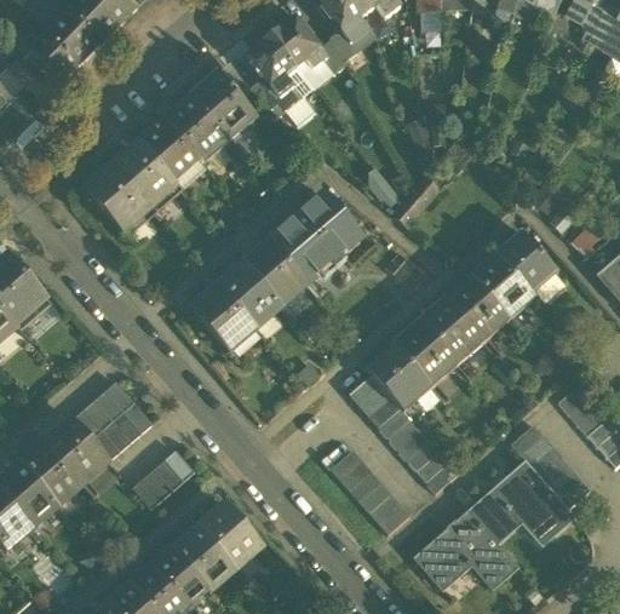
[(23,9),(53,26),(64,16),(63,15),(40,0),(30,0),(23,9)]
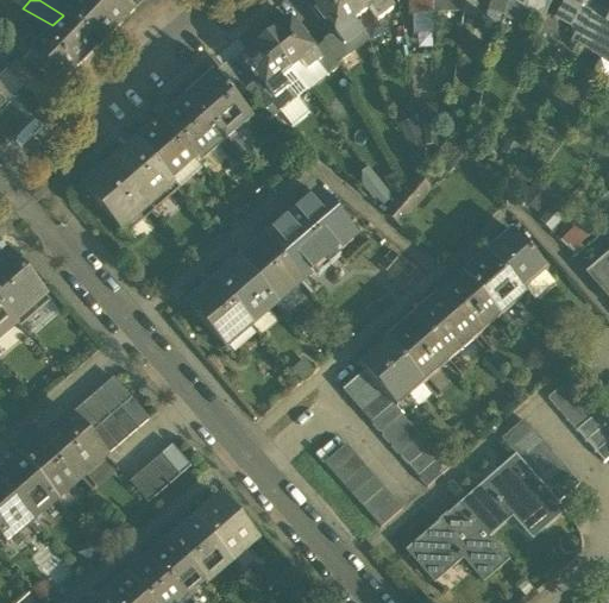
[(39,0),(62,14),(75,0),(39,0)]
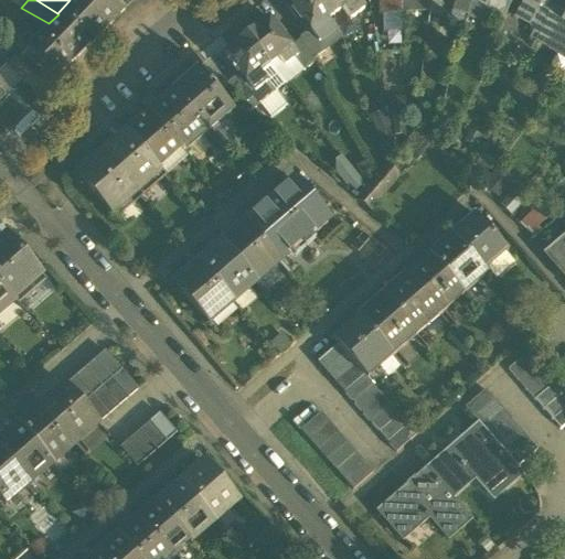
[(70,0),(57,13),(59,14),(68,24),(88,42),(124,6),(115,0),(70,0)]
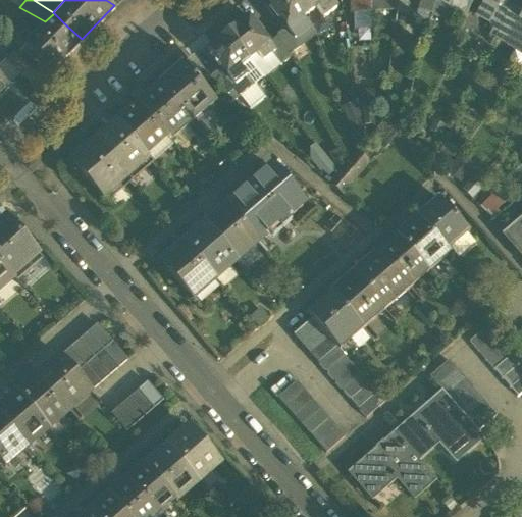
[(302,15),(307,11),(299,0),(263,0),(284,28),(286,27),(294,37),(309,24),(302,15)]
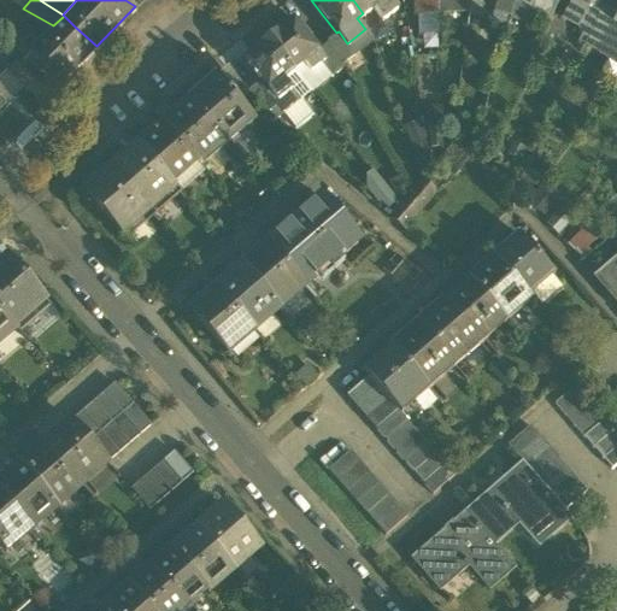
[(353,0),(363,13),(374,5),(382,17),(397,5),(393,0),(353,0)]
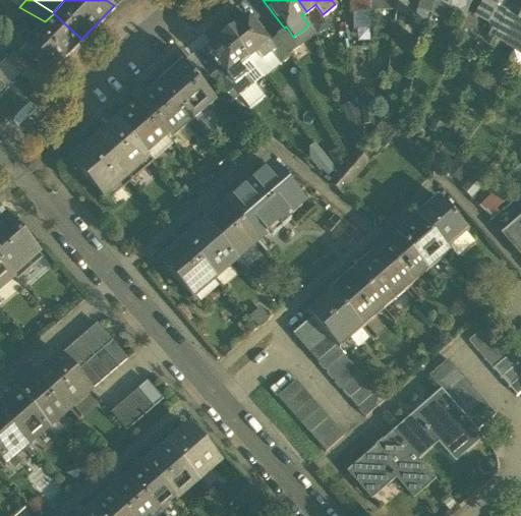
[(396,9),(397,0),(369,0),(370,6),(370,9),(396,9)]
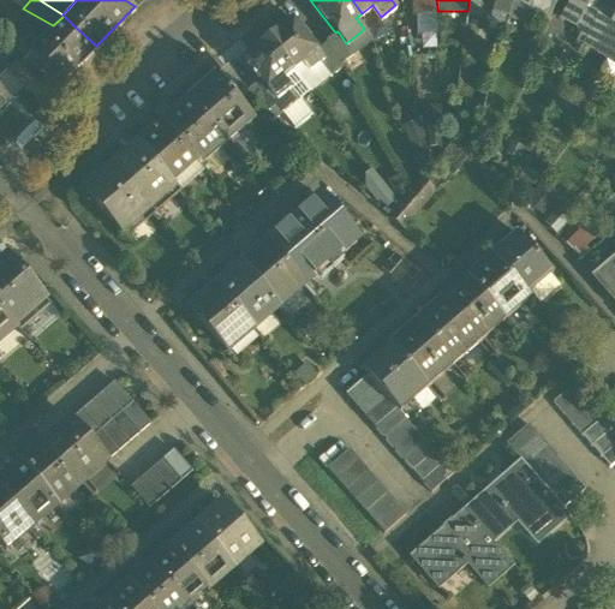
[(469,0),(467,11),(478,12),(479,0),(469,0)]
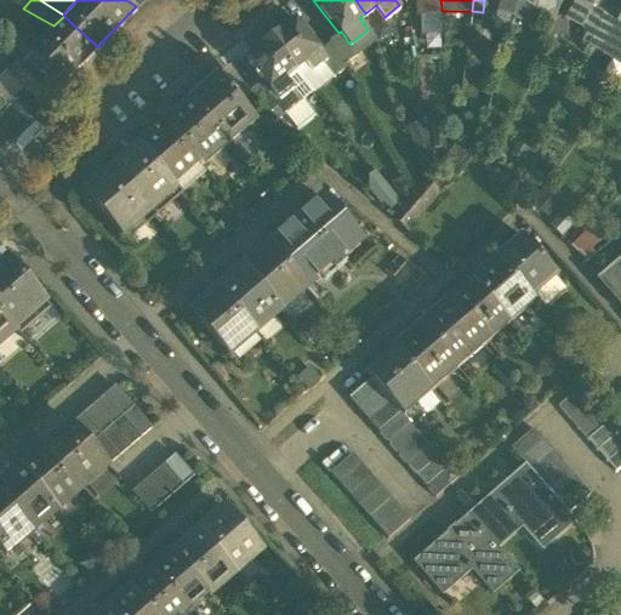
[(499,0),(496,9),(512,13),(516,0),(499,0)]
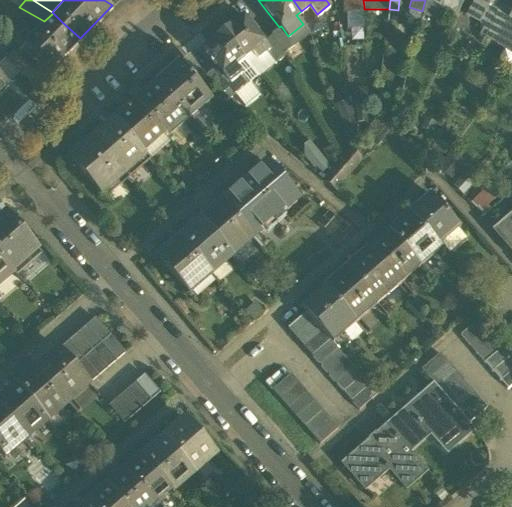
[(438,6),(439,4),(432,0),(425,0),(422,11),(422,13),(431,17),(438,6)]
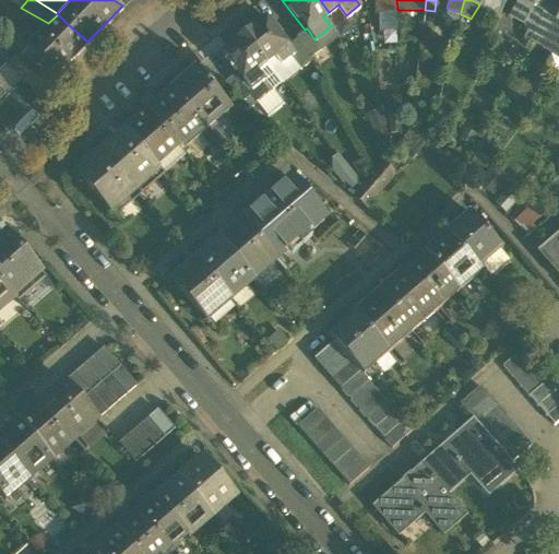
[(480,0),(479,4),(478,7),(497,16),(504,0),(480,0)]
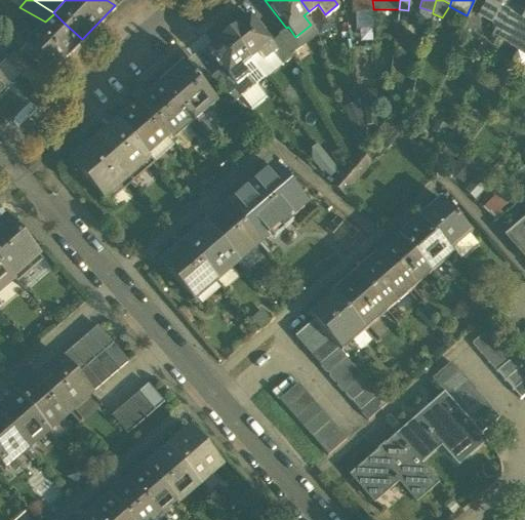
[(499,4),(492,0),(484,0),(477,14),(492,23),(491,20),(497,9),(499,4)]
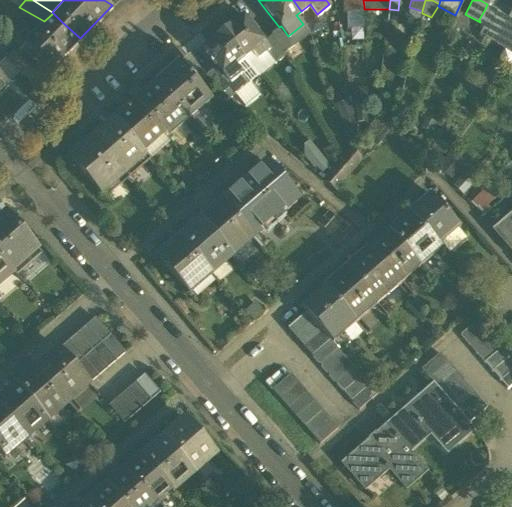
[(511,4),(511,0),(503,0),(495,14),(484,34),(495,40),(508,16),(511,9),(511,7),(511,4)]
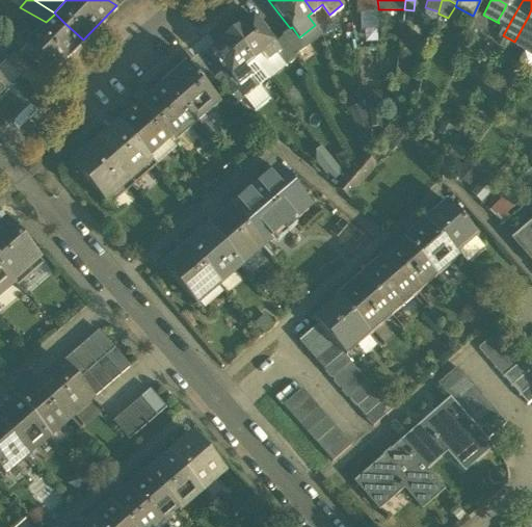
[(504,9),(514,15),(523,0),(509,0),(507,5),(506,4),(504,9)]
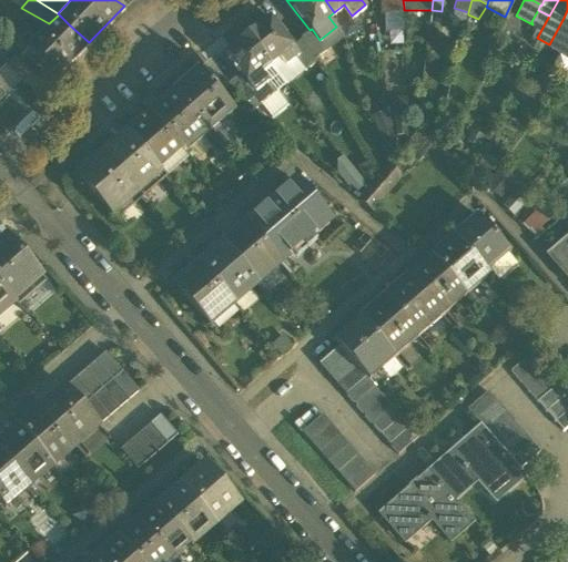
[(468,14),(468,12),(454,8),(450,24),(465,28),(468,14)]
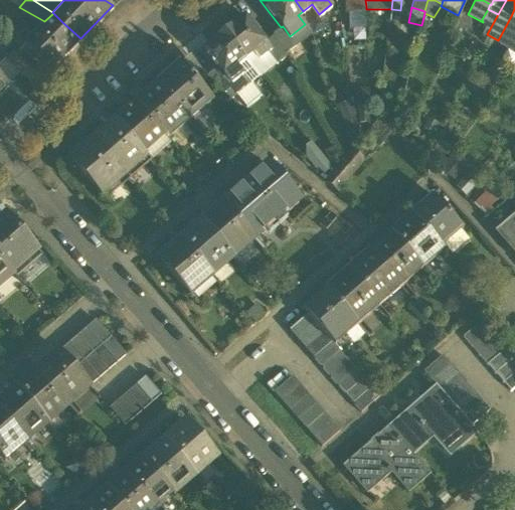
[(483,32),(487,34),(498,14),(488,9),(482,19),(483,22),(484,24),(486,25),(483,32)]
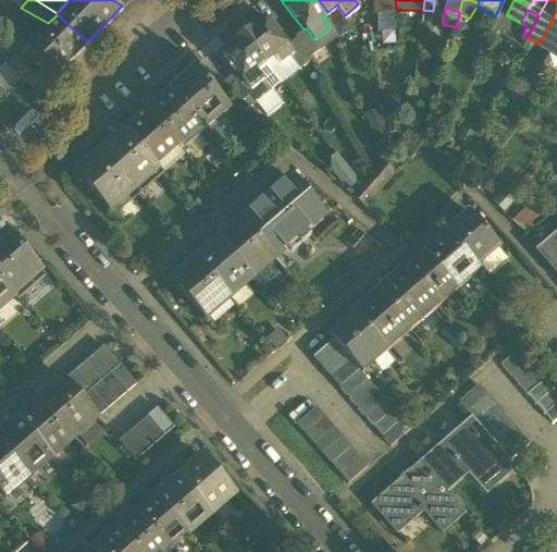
[(265,13),(240,33),(264,62),(274,54),(280,62),(289,56),(293,52),(287,45),(288,44),(287,41),(265,13)]
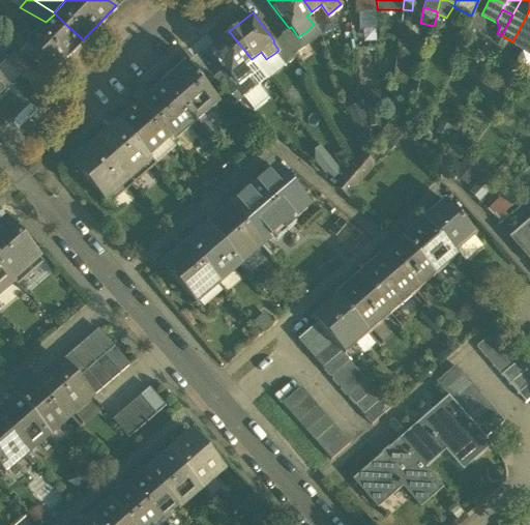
[(64,23),(55,13),(46,22),(39,29),(38,28),(25,41),(36,52),(64,23)]
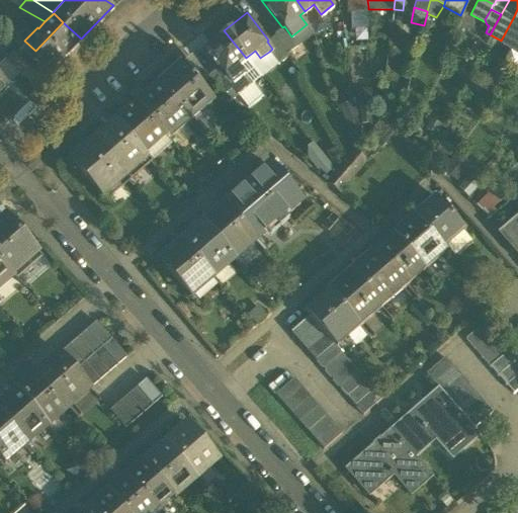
[(501,40),(515,48),(517,43),(517,18),(514,16),(501,40)]
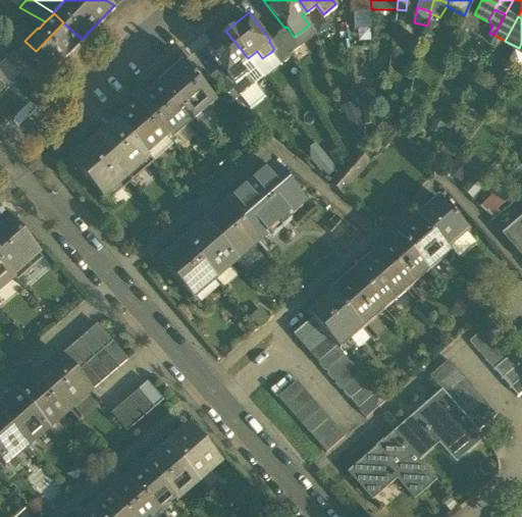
[(82,39),(63,22),(36,51),(35,52),(42,58),(43,57),(53,68),(82,39)]
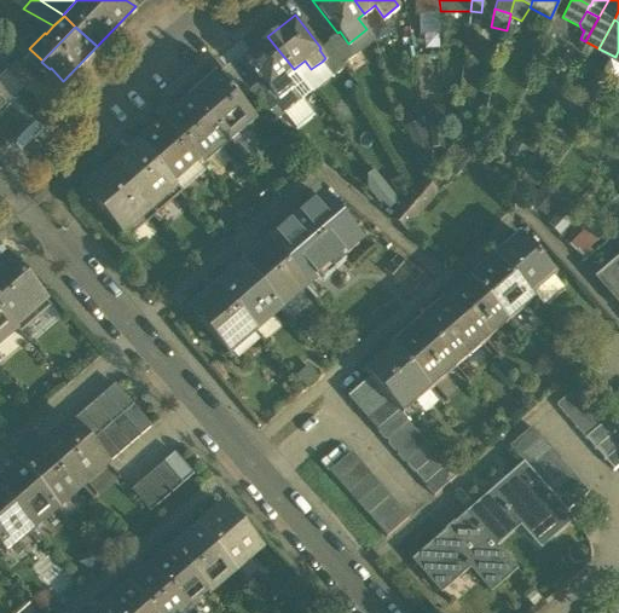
[(369,28),(366,29),(348,44),(354,52),(356,53),(374,40),(369,28)]
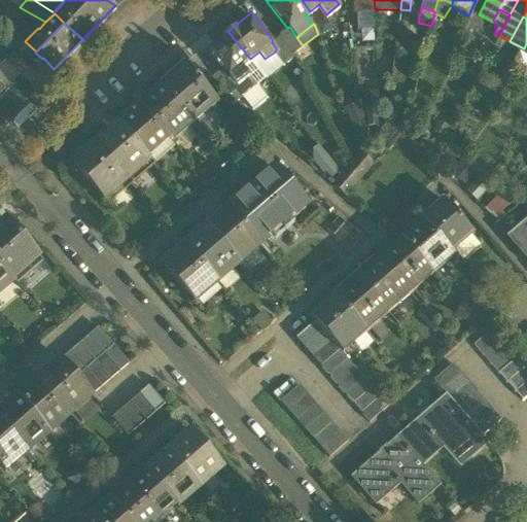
[(287,28),(280,33),(291,53),(302,44),(296,37),(289,27),(287,28)]
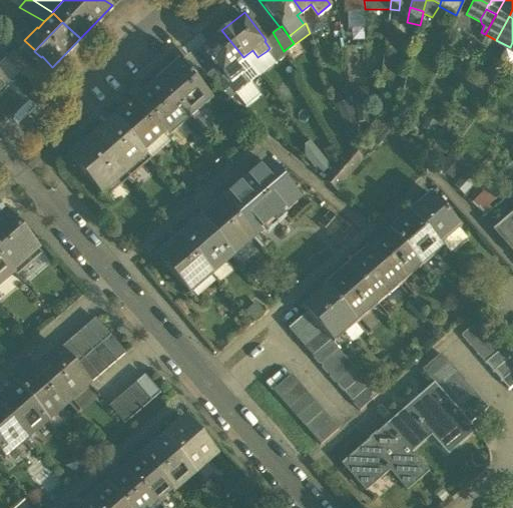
[(235,64),(243,57),(221,30),(200,48),(214,66),(219,72),(221,75),(223,73),(230,82),(241,73),(240,72),(241,71),(235,64)]
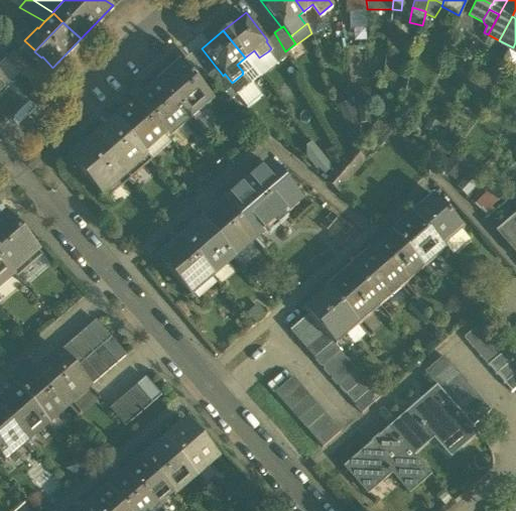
[(286,53),(285,51),(274,32),(266,38),(267,40),(266,41),(271,48),(268,51),(274,59),(277,61),(286,53)]
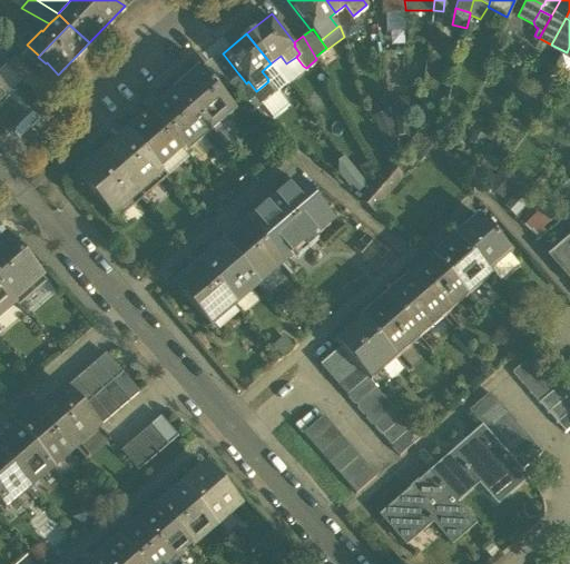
[(271,63),(284,80),(303,66),(296,57),(286,63),(281,56),(271,63)]
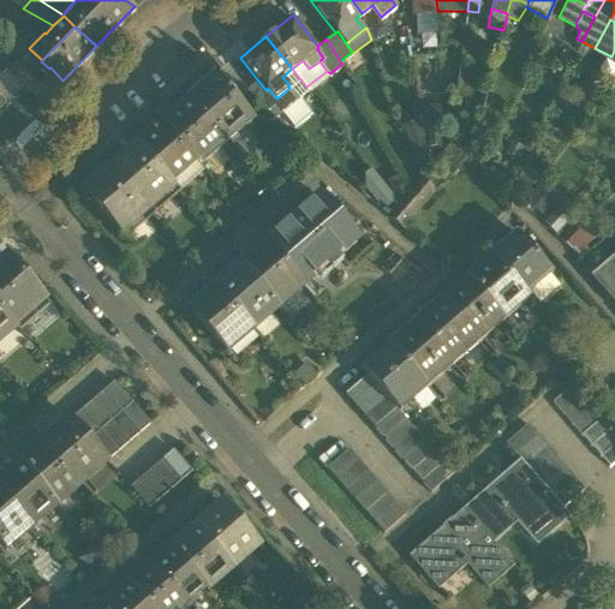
[(282,77),(290,85),(298,96),(308,89),(306,87),(292,69),(282,77)]
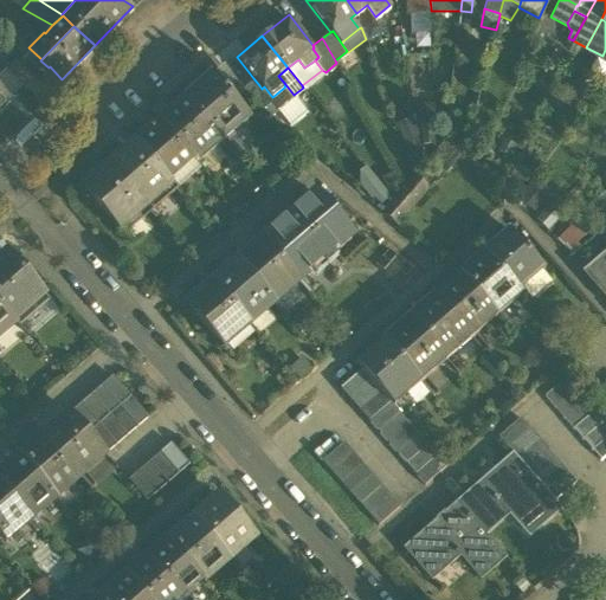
[(212,72),(185,95),(221,137),(249,114),(212,72)]
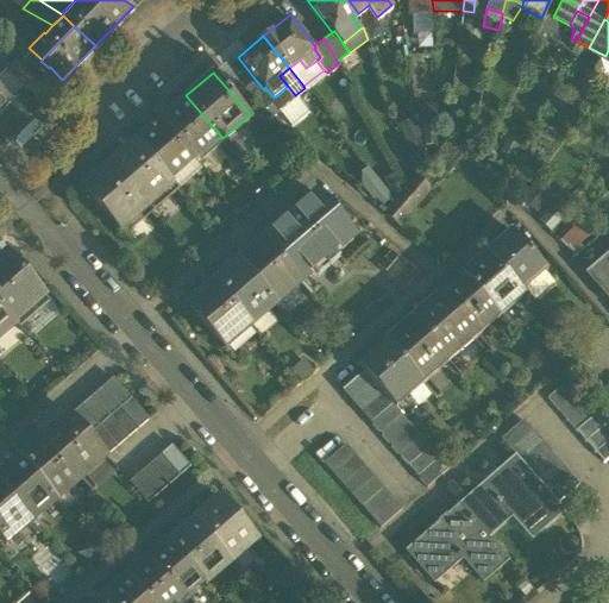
[(255,79),(246,85),(252,92),(261,86),(255,79)]
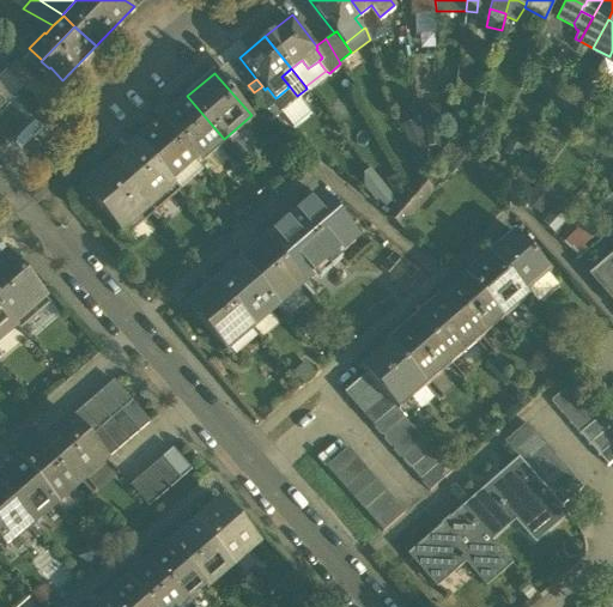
[(298,96),(297,96),(289,85),(287,86),(289,87),(275,98),(267,87),(265,90),(262,86),(254,92),(248,85),(247,86),(255,98),(275,115),(280,110),(298,96)]
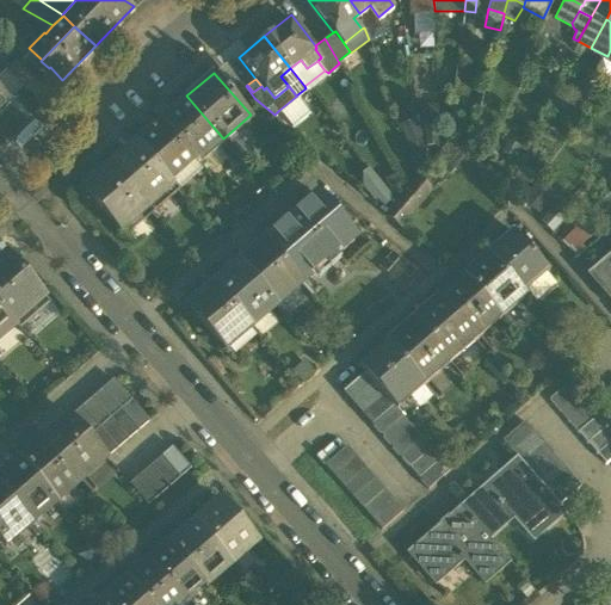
[(0,107),(10,98),(0,87),(0,107)]
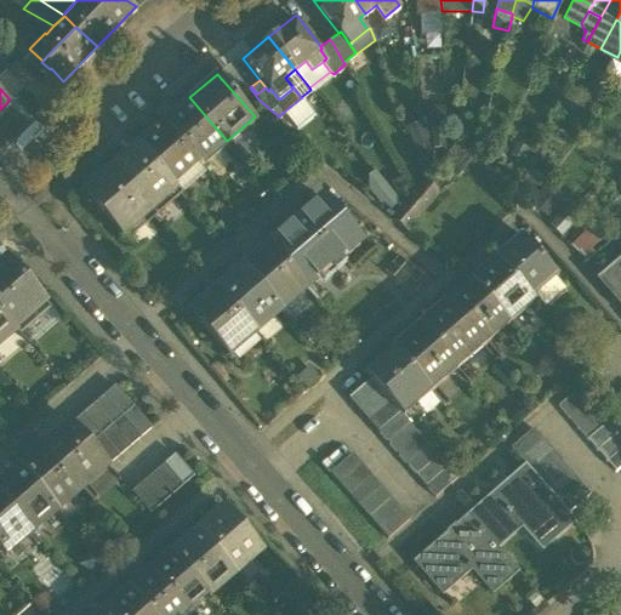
[(201,163),(227,141),(189,97),(164,120),(199,160),(201,163)]
